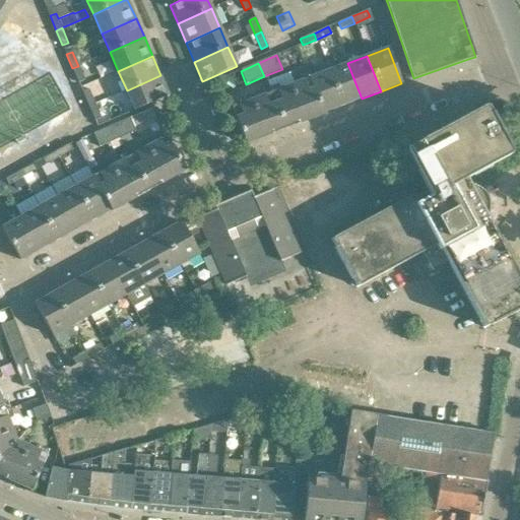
[(362,99),(347,63),(328,70),(342,106),(362,99)]
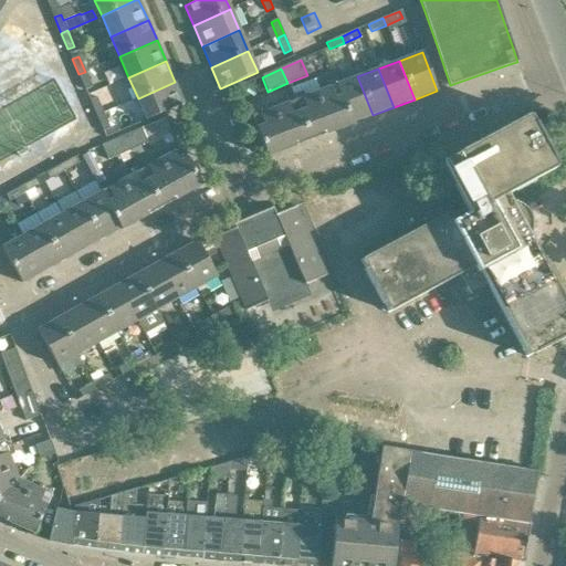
[(92,87),(85,72),(79,74),(85,90),(92,87)]
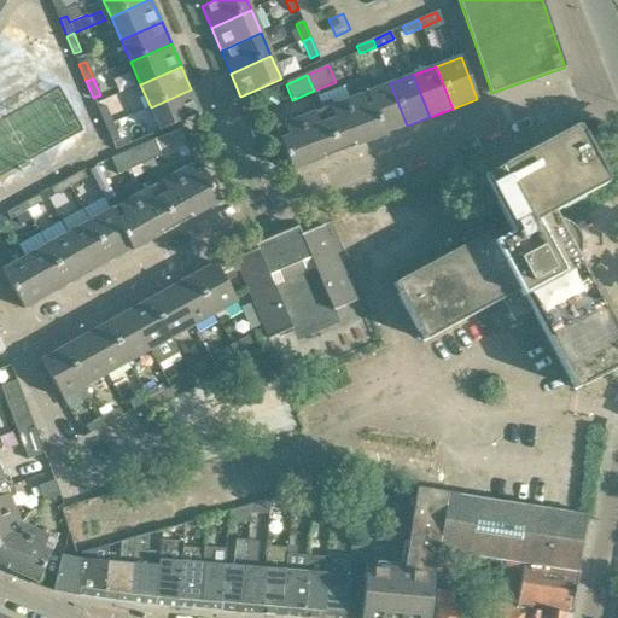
[(407,126),(390,83),(367,92),(384,135),(385,134),(407,126)]
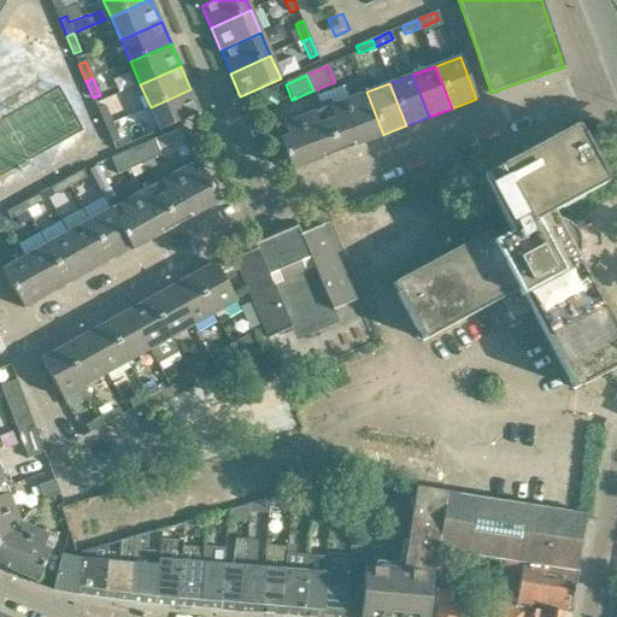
[(344,86),(317,97),(322,109),(340,154),(385,137),(385,136),(385,134),(383,135),(366,92),(348,99),(344,86)]
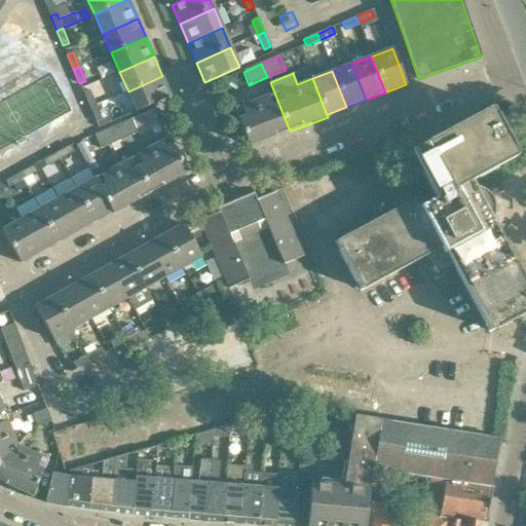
[(172,96),(162,76),(128,91),(137,111),(172,96)]
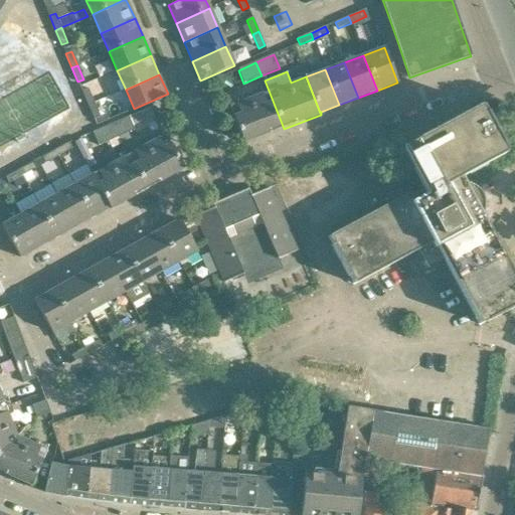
[(95,103),(89,89),(82,91),(89,106),(95,103)]
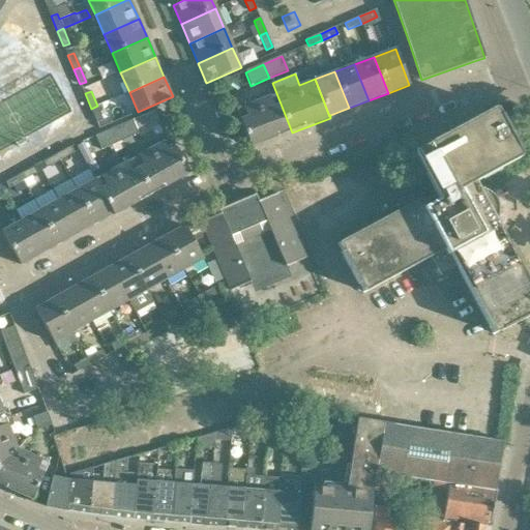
[(292,133),(276,93),(236,109),(236,111),(251,148),(292,133)]
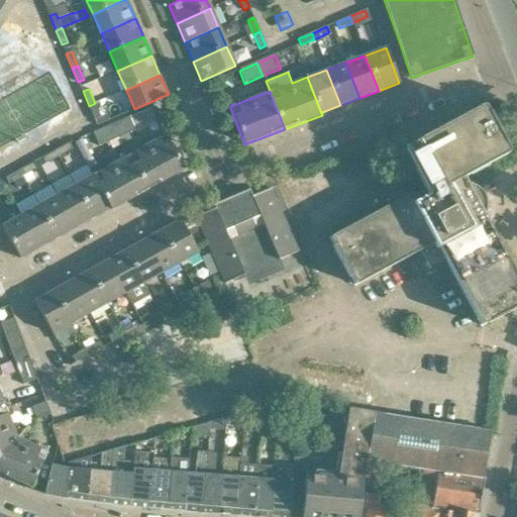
[(101,117),(95,103),(89,106),(95,119),(101,117)]
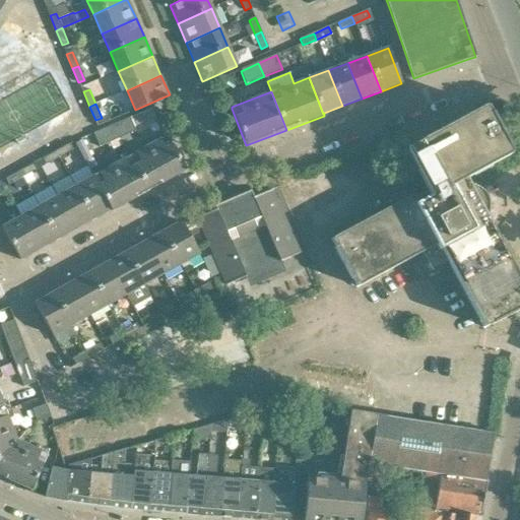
[(0,133),(10,129),(0,105),(0,133)]
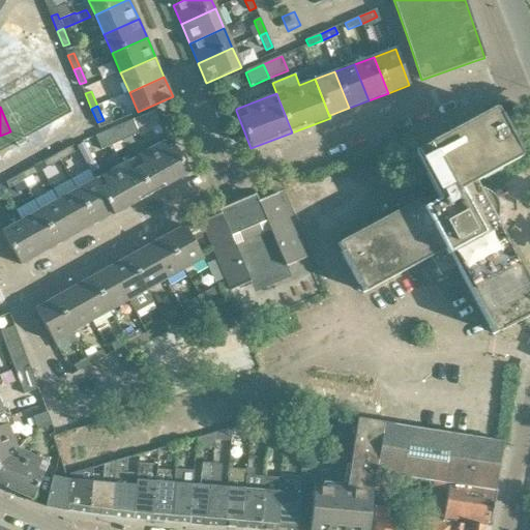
[(529,285),(499,228),(496,222),(498,216),(500,211),(498,205),(497,200),(494,196),(489,192),(483,188),(478,188),(475,183),(522,157),(518,149),(500,116),(499,116),(495,108),(413,152),(435,193),(337,245),(342,253),(341,253),(358,286),(359,285),(363,293),(431,257),(441,276),(457,267),(494,335),(501,330),(502,332),(529,317),(529,285)]
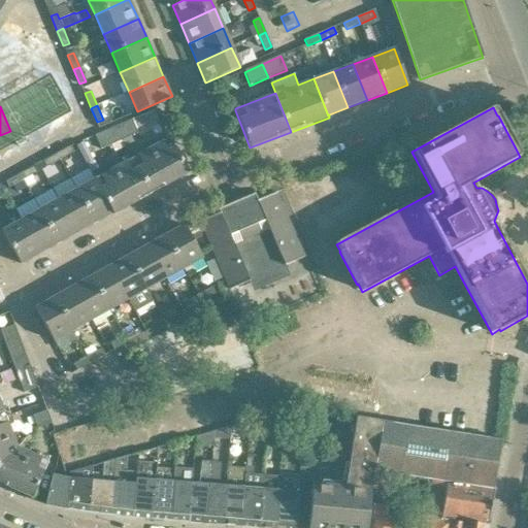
[(138,134),(161,123),(154,110),(132,120),(138,134)]
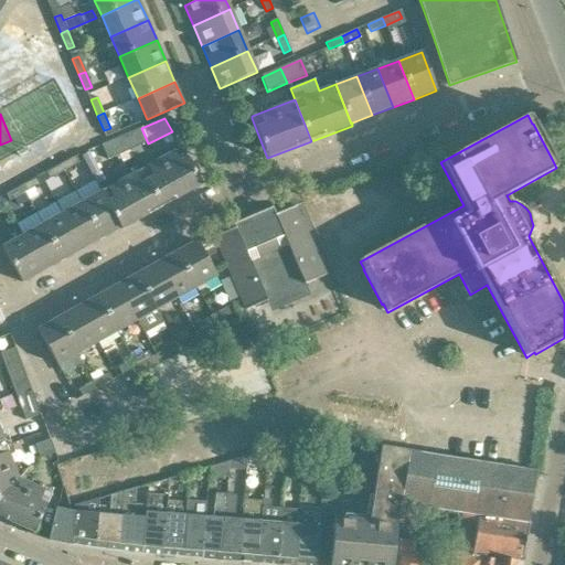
[(148,144),(141,128),(121,137),(128,152),(148,144)]
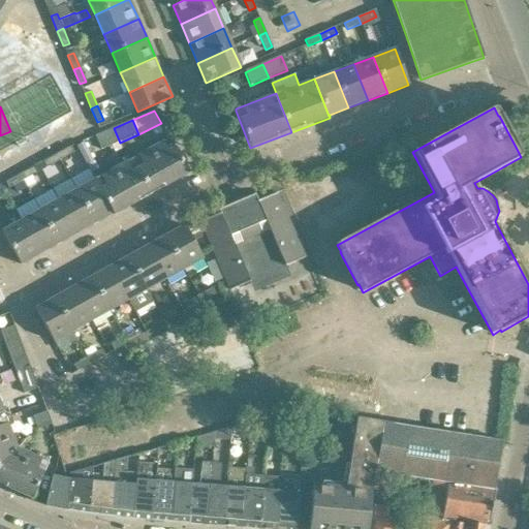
[(120,143),(114,128),(95,135),(101,150),(120,143)]
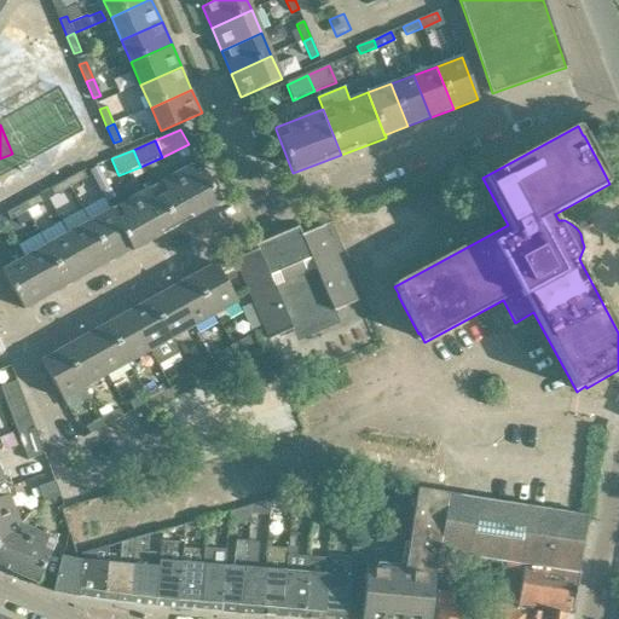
[(221,203),(198,162),(155,187),(177,229),(221,203)]
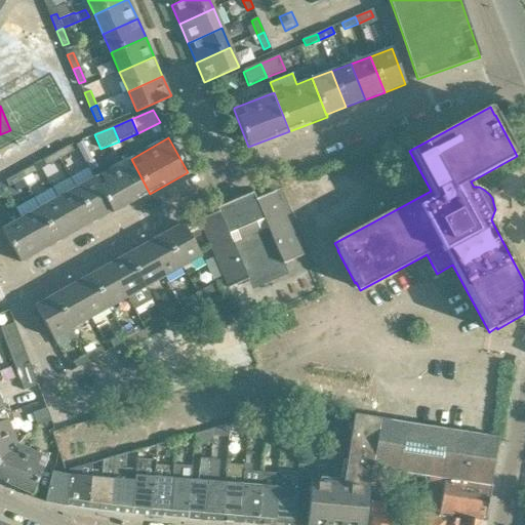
[(58,160),(74,152),(70,146),(55,154),(58,160)]
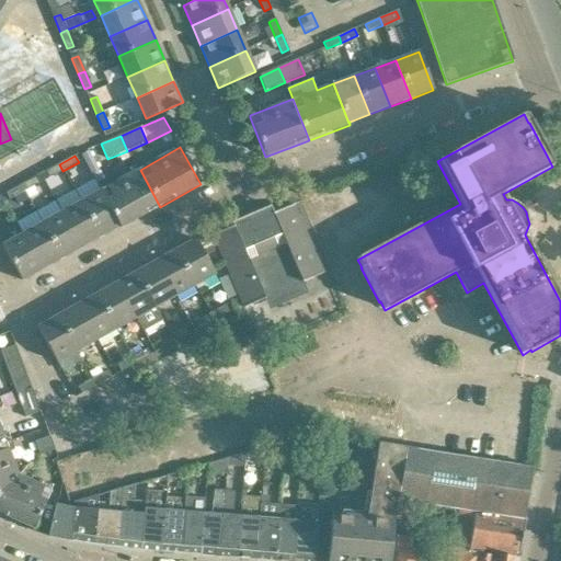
[(63,171),(59,164),(46,171),(49,178),(63,171)]
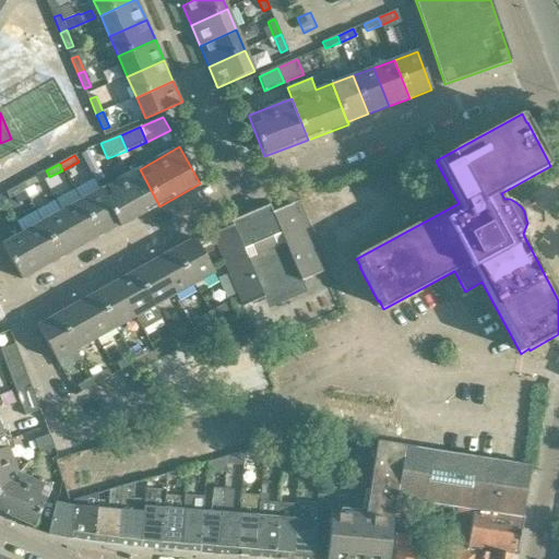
[(159,206),(140,169),(99,191),(119,226),(119,228),(159,206)]
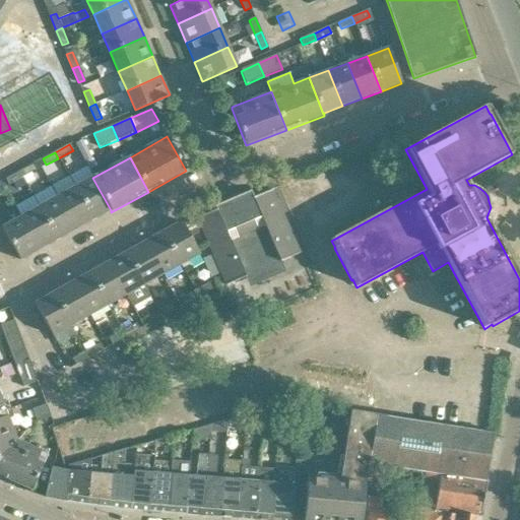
[(22,178),(37,170),(34,164),(18,172),(22,178)]
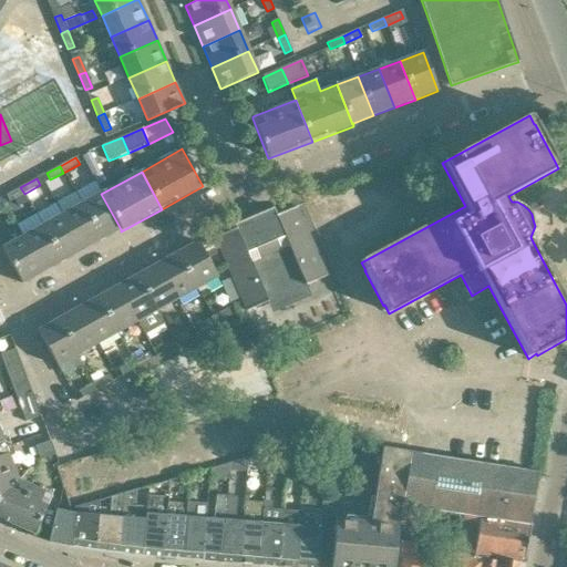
[(24,194),(20,187),(7,195),(10,202),(24,194)]
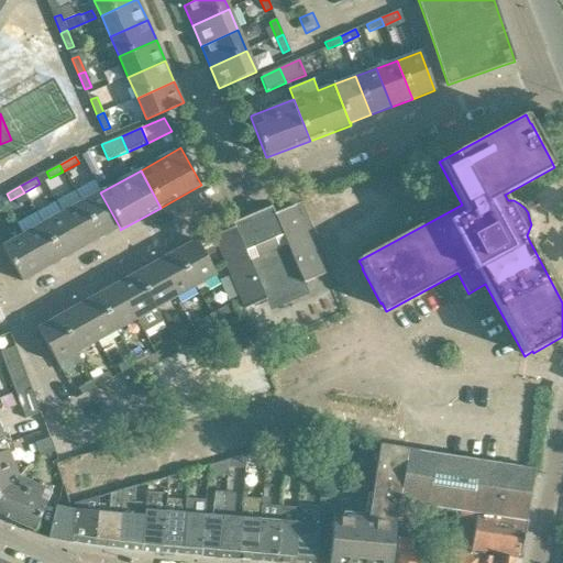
[(120,228),(100,192),(80,203),(100,239),(120,228)]
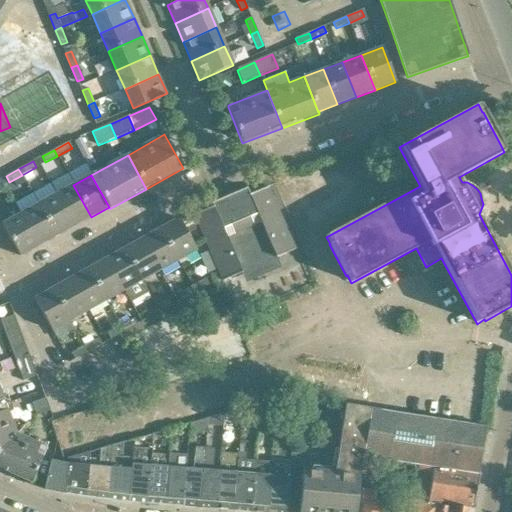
[(91,217),(73,185),(56,194),(74,226),(91,217)]
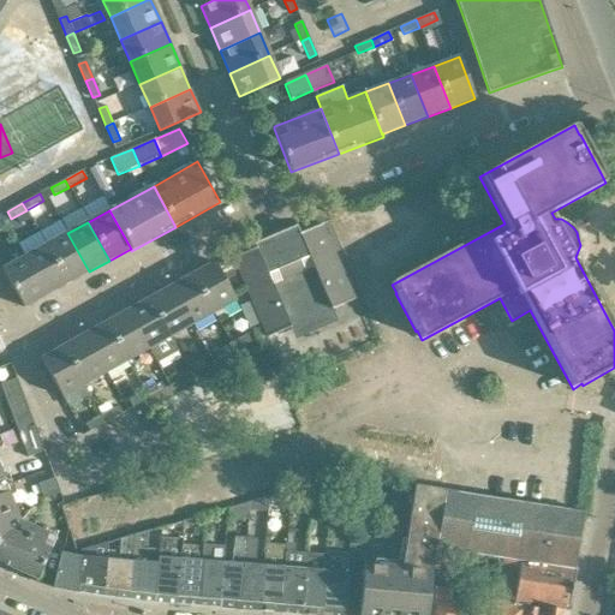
[(248,252),(233,258),(262,327),(267,336),(302,321),(305,330),(323,323),(320,314),(352,299),(321,225),(314,227),(288,238),(286,231),(252,245),(255,249),(248,252)]
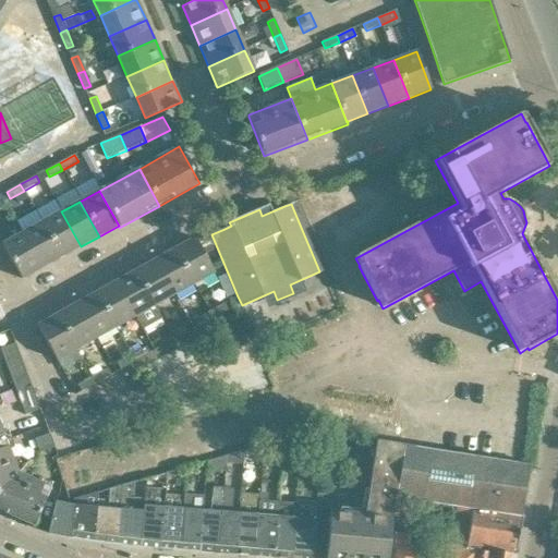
[(81,246),(61,211),(41,222),(60,257),(81,246)]
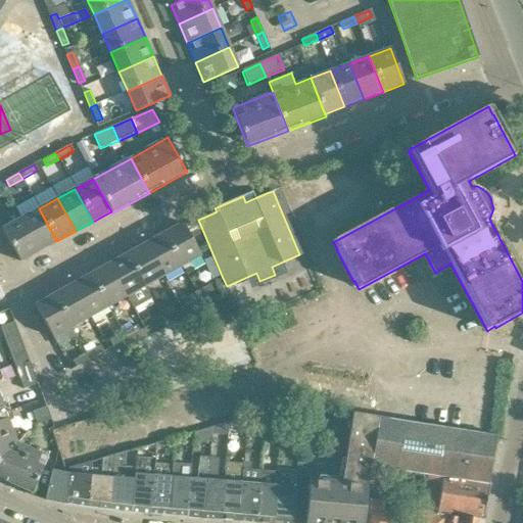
[(56,241),(39,208),(38,209),(34,201),(15,210),(20,219),(39,251),(56,241)]
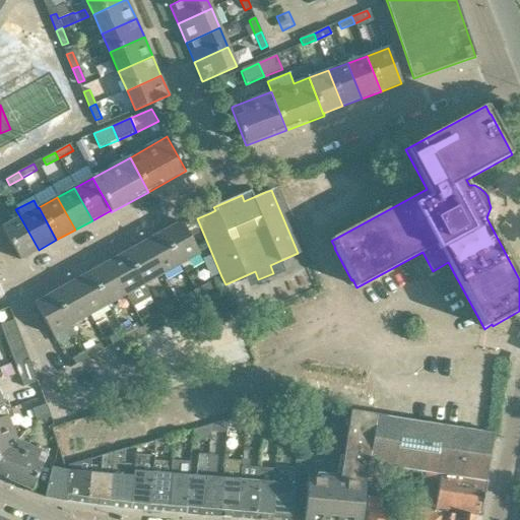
[(39,250),(20,217),(2,228),(20,260),(39,250)]
